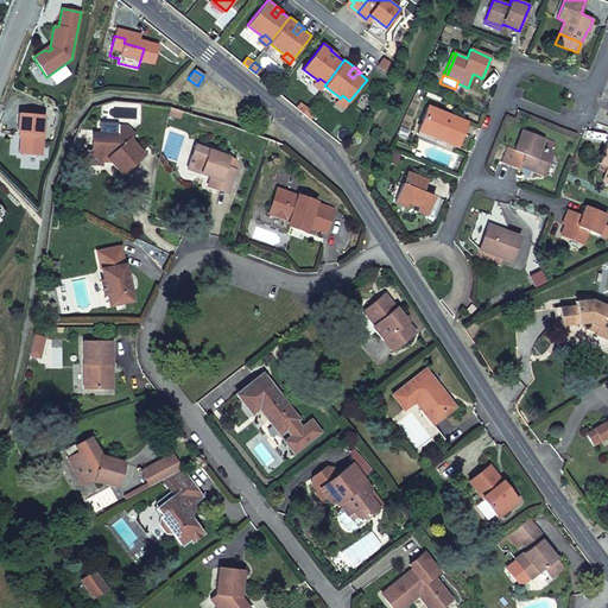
[(322,89),(324,86),(327,83),(320,78),(317,81),(317,80),(315,83),(322,89)]
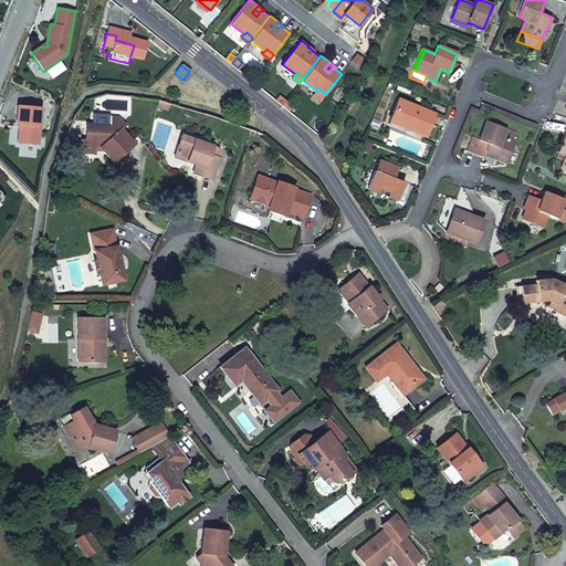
[(316,92),(316,91),(314,94),(321,100),(325,94),(318,88),(316,92)]
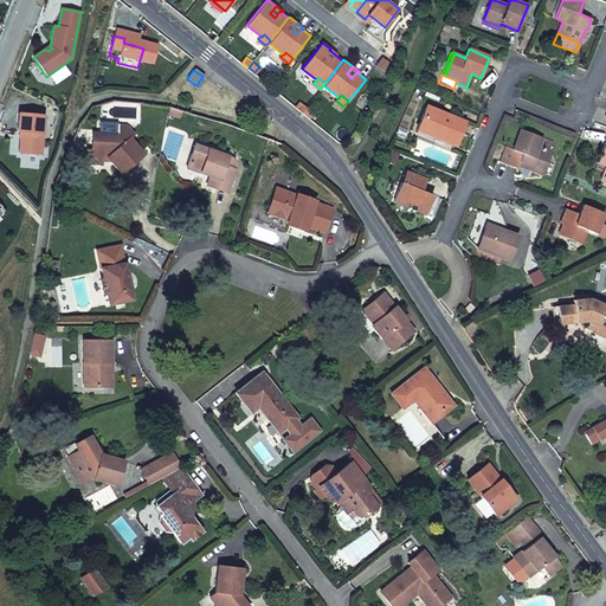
[(301,101),(297,105),(303,111),(308,105),(301,101)]
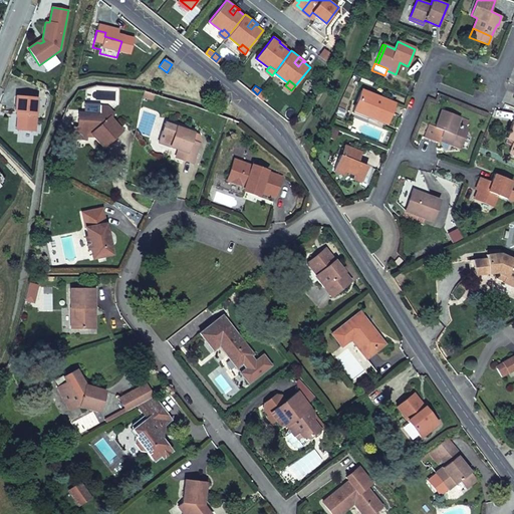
[(266,93),(261,89),(257,94),(262,98),(266,93)]
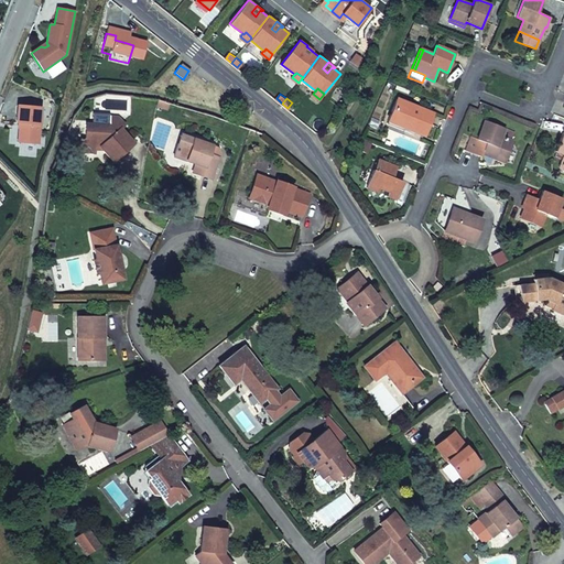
[(397,99),(390,117),(407,125),(404,128),(423,136),(432,114),(397,99)]
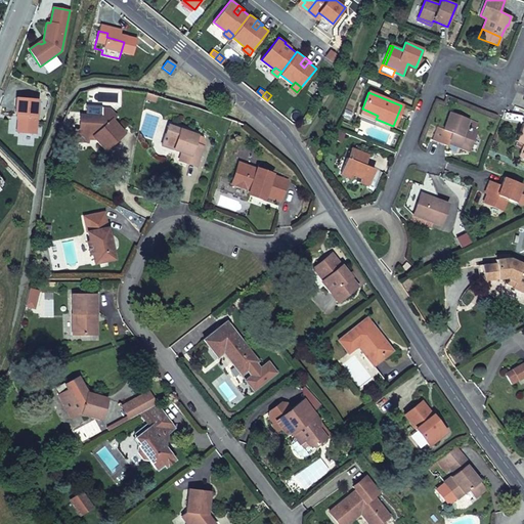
[(15,133),(35,134),(38,100),(16,98),(14,115),(17,116),(15,133)]
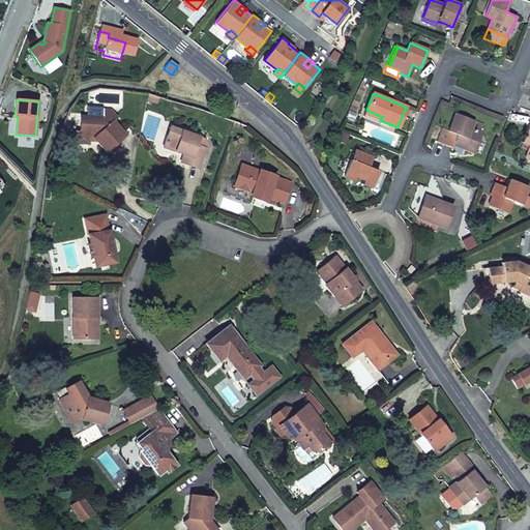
[(85,108),(85,115),(101,116),(101,109),(101,107),(86,107),(85,108)]
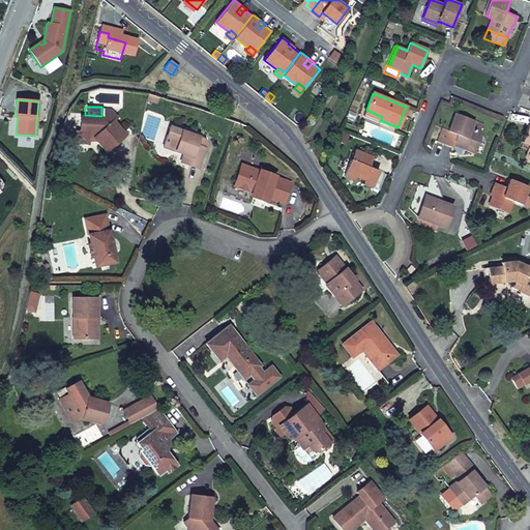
[(101,116),(85,115),(80,115),(79,128),(74,128),(74,142),(88,143),(88,137),(93,137),(105,151),(124,134),(112,119),(116,116),(110,109),(101,109),(101,116)]
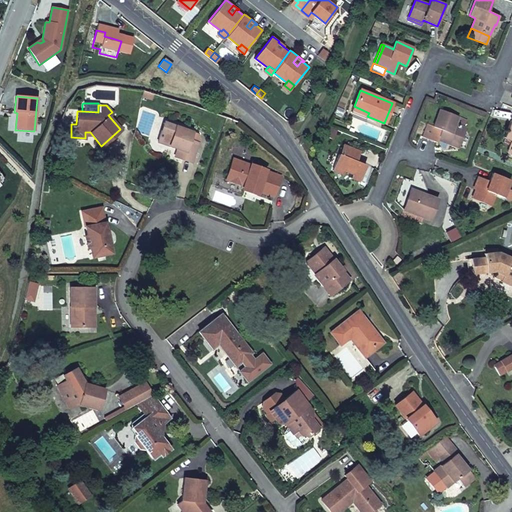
[(369,113),(354,106),(352,110),(367,116),(369,113)]
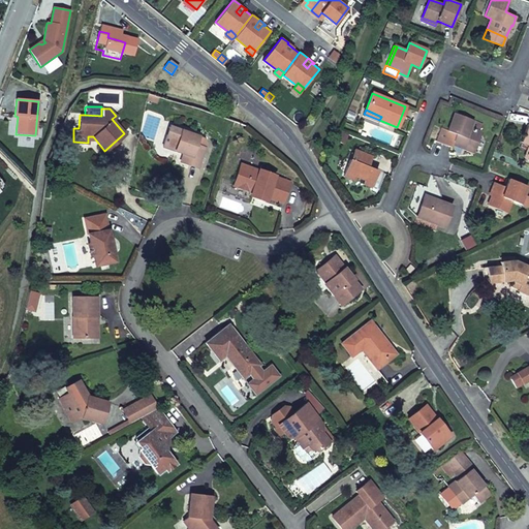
[(453,144),(471,152),(479,131),(483,123),(455,113),(448,130),(442,128),(437,142),(452,148),(453,144)]
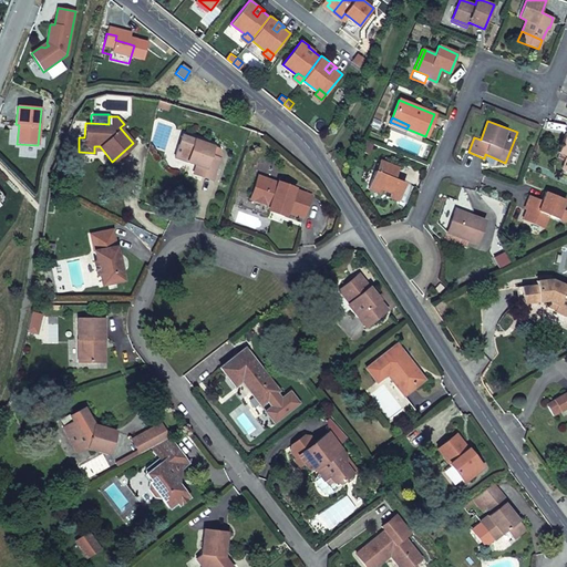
[(181,135),(175,152),(188,156),(186,161),(195,164),(205,167),(202,175),(212,179),(219,157),(210,154),(213,146),(181,135)]
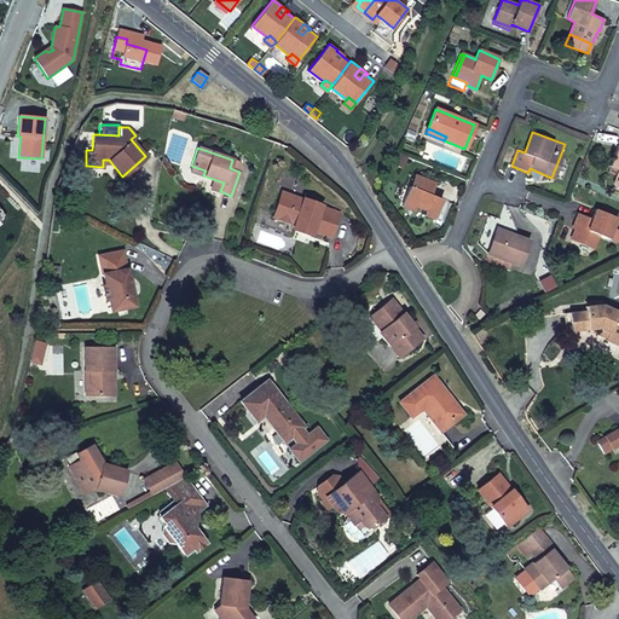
[(561,154),(551,178),(555,178),(565,155),(561,154)]
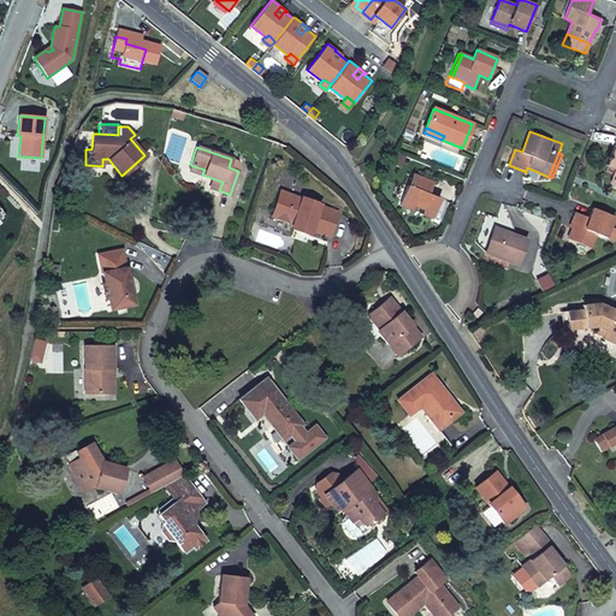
[(205,170),(190,165),(188,170),(202,175),(205,170)]
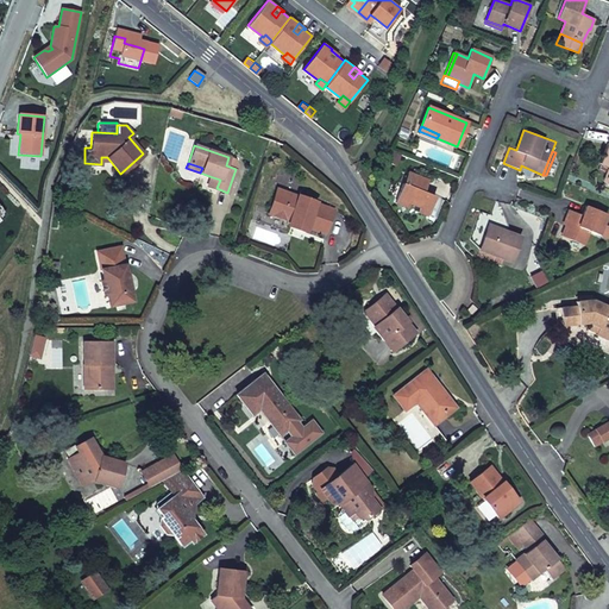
[(407,173),(402,183),(424,192),(428,181),(407,173)]
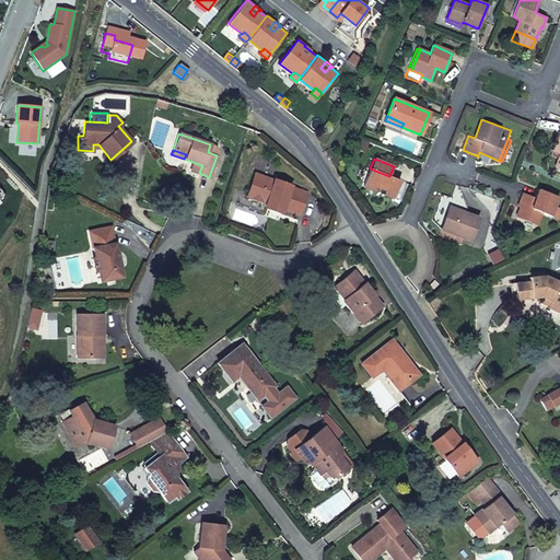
[(190,170),(199,173),(202,165),(193,162),(190,170)]
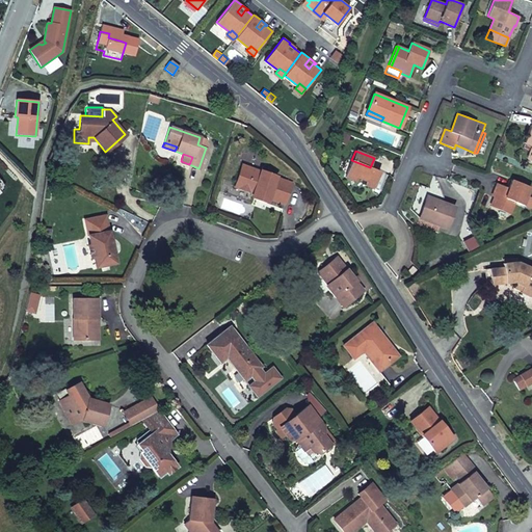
[(370,167),(351,160),(345,177),(356,181),(357,178),(367,181),(365,185),(373,188),(380,171),(370,167)]
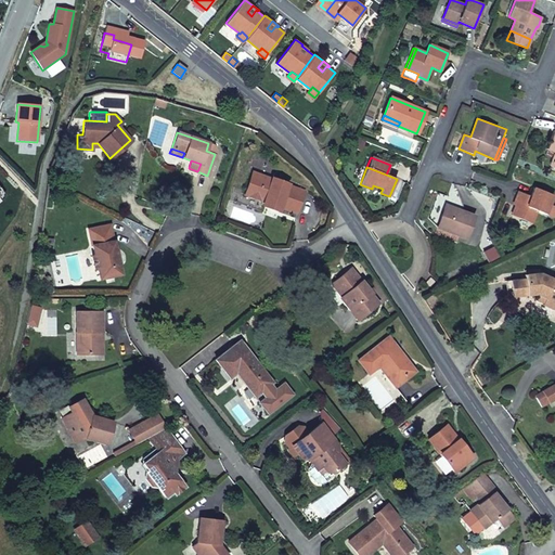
[(262,203),(266,204),(275,207),(279,208),(279,206),(295,213),(302,190),(286,184),(287,182),(271,177),(270,178),(252,171),(244,194),(263,201),(262,203)]
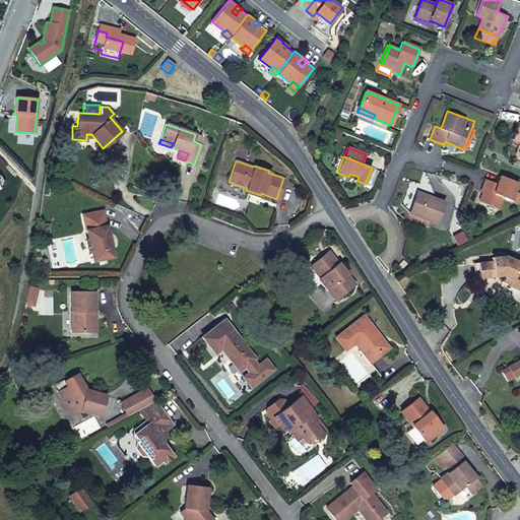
[(485,189),(480,199),(499,207),(503,197),(511,200),(518,183),(501,176),(498,184),(486,179),(482,187),(485,189)]
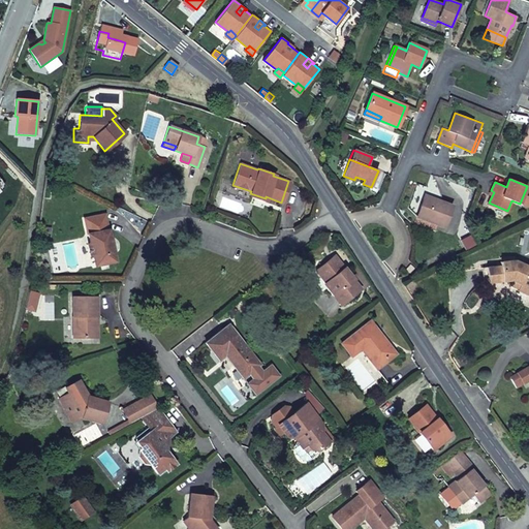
[(453,206),(425,195),(416,216),(444,227),(453,206)]
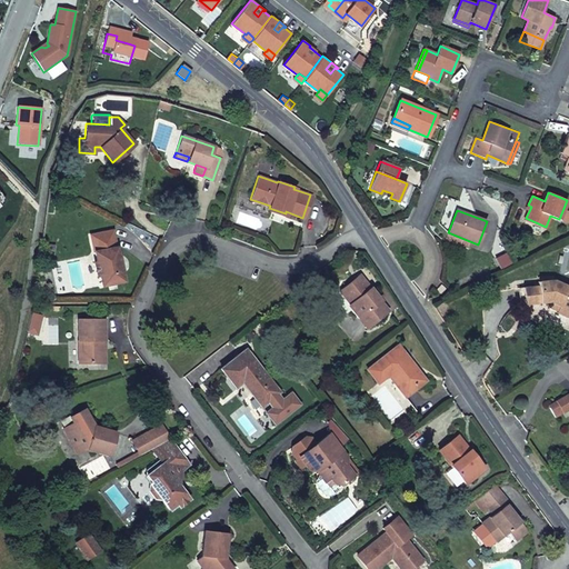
[(546,227),(526,218),(525,220),(545,229),(546,227)]
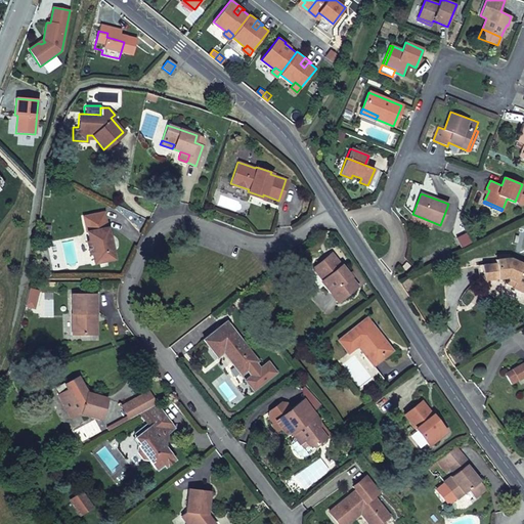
[(102,211),(82,216),(88,241),(85,241),(87,253),(90,252),(92,261),(113,257),(102,211)]
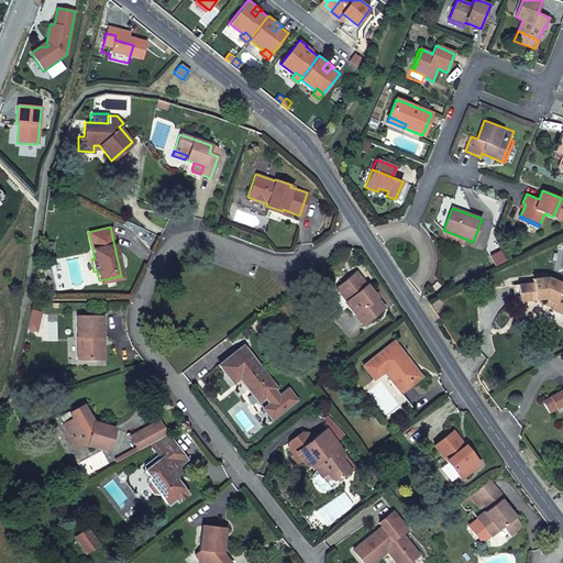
[(356,271),(345,279),(348,283),(359,274),(356,271)]
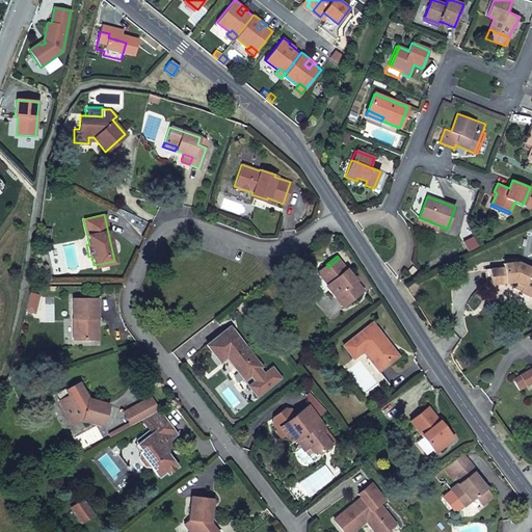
[(326,264),(317,271),(329,288),(328,289),(335,297),(340,293),(347,302),(363,291),(339,259),(328,267),(326,264)]
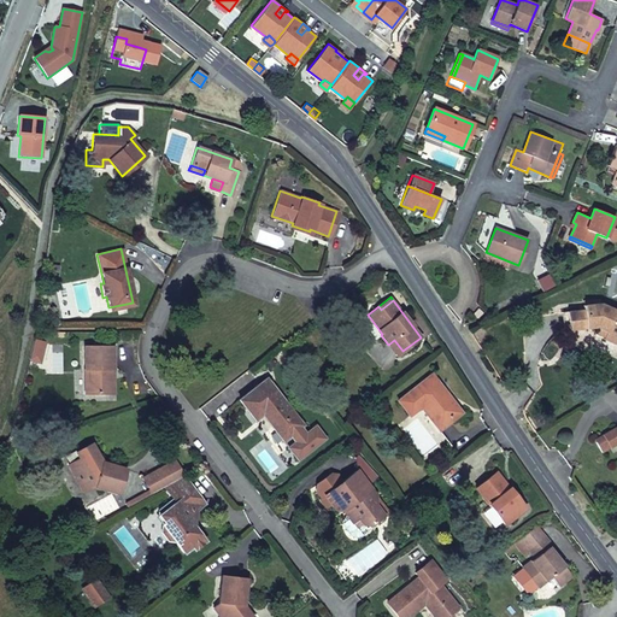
[(568,312),(569,331),(595,328),(598,329),(605,331),(603,338),(603,340),(616,346),(616,311),(600,304),(583,306),(583,311),(568,312)]
